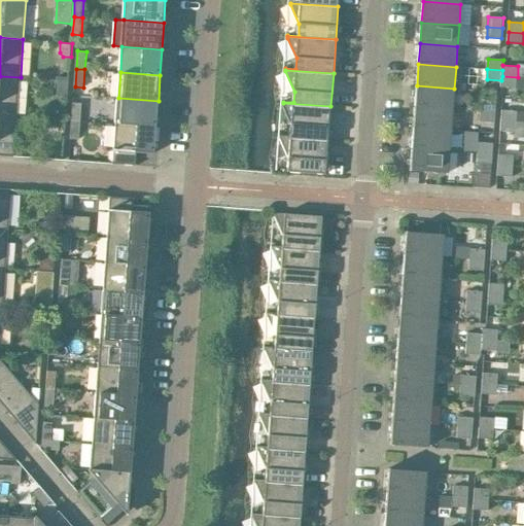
[(0,114),(18,116),(21,77),(0,76),(0,114)]
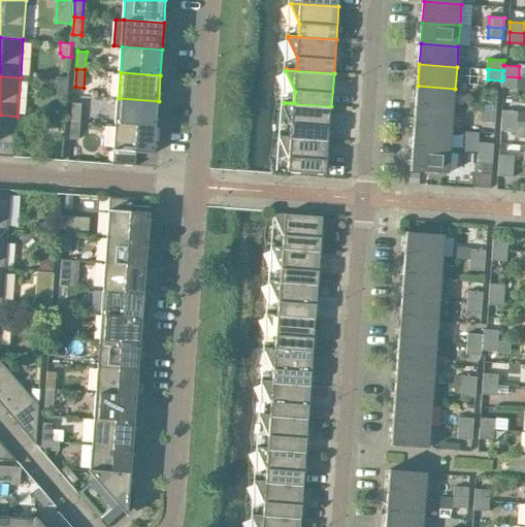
[(518,88),(519,77),(503,76),(502,80),(502,87),(518,88)]
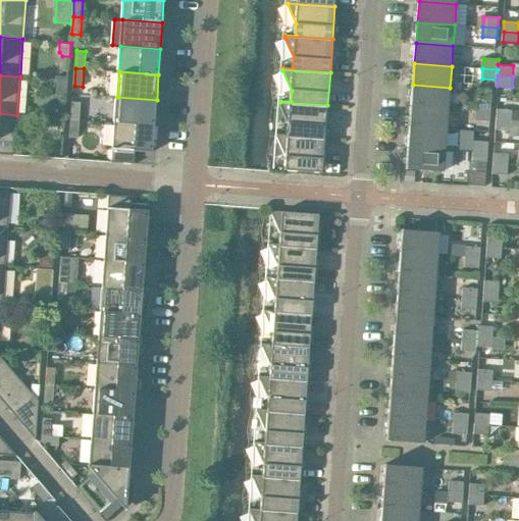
[(57,80),(57,90),(66,91),(67,80),(57,80)]
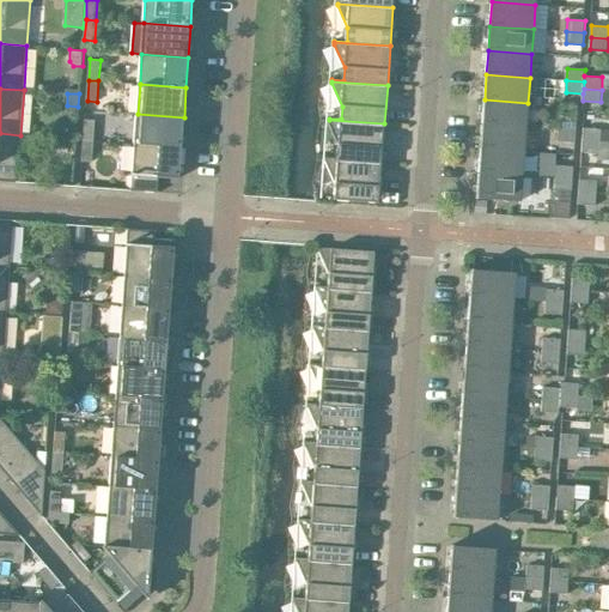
[(527,127),(528,103),(485,100),(482,125),(527,127)]
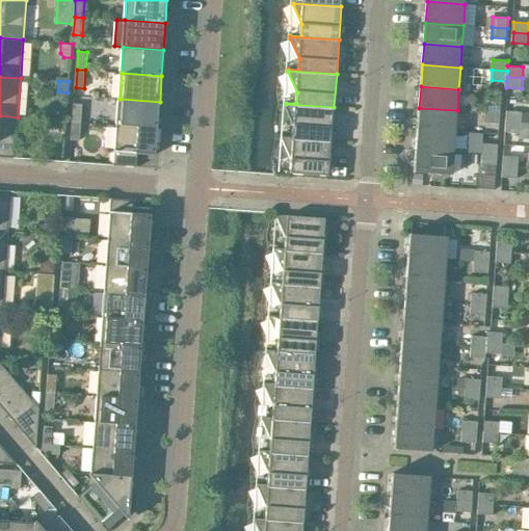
[(158,128),(160,102),(120,99),(117,125),(158,128)]
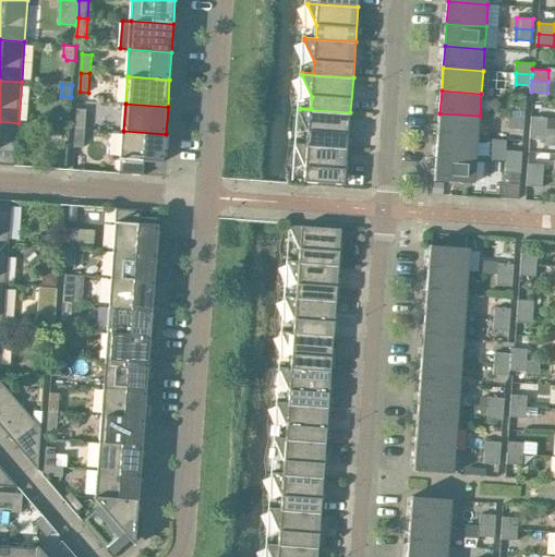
[(509,118),(526,119),(527,107),(510,106),(509,118)]
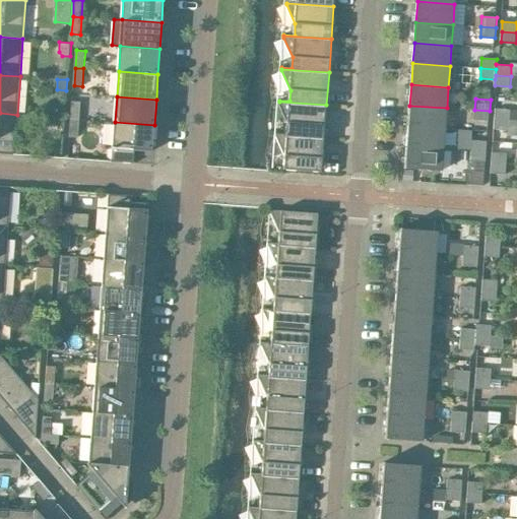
[(72,119),(80,120),(81,102),(73,101),(72,119)]
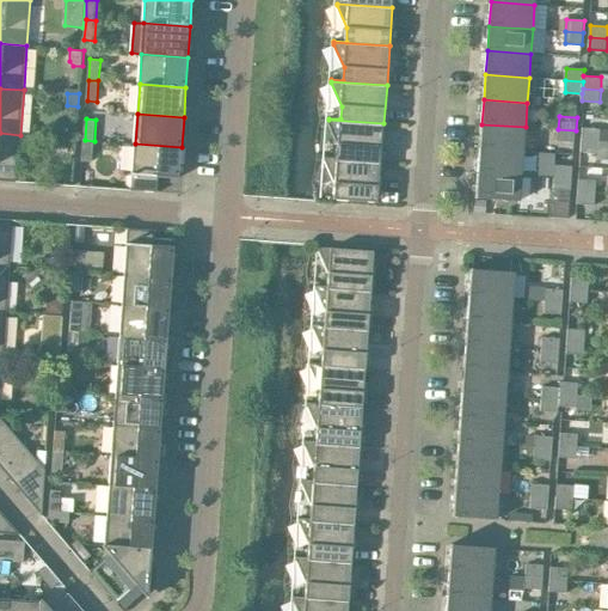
[(381,163),(384,123),(329,120),(329,121),(338,145),(338,158),(326,157),(326,158),(381,163)]
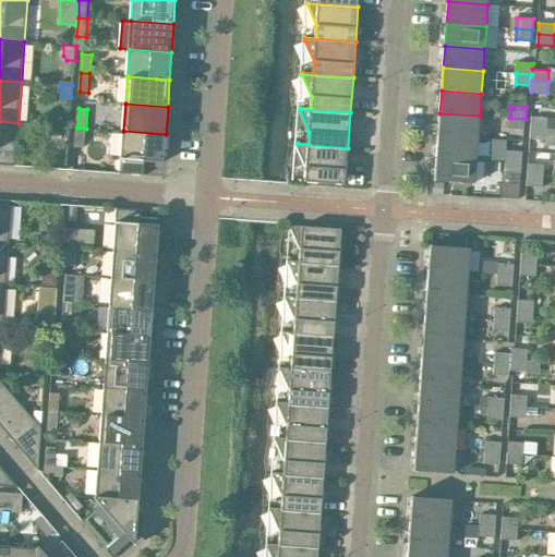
[(478,138),(480,116),(439,113),(438,135),(478,138)]
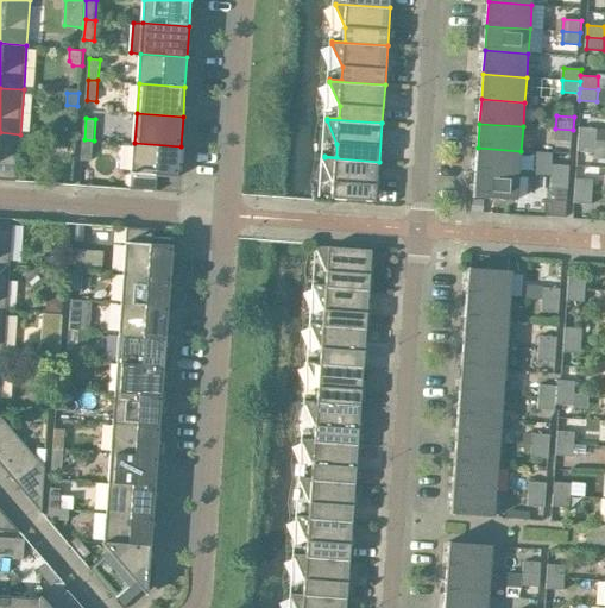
[(580,139),(597,140),(598,129),(580,127),(580,139)]
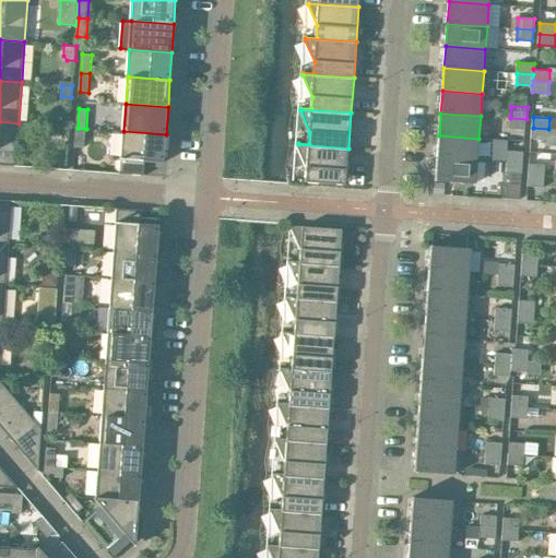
[(525,130),(527,119),(510,118),(510,128),(525,130)]
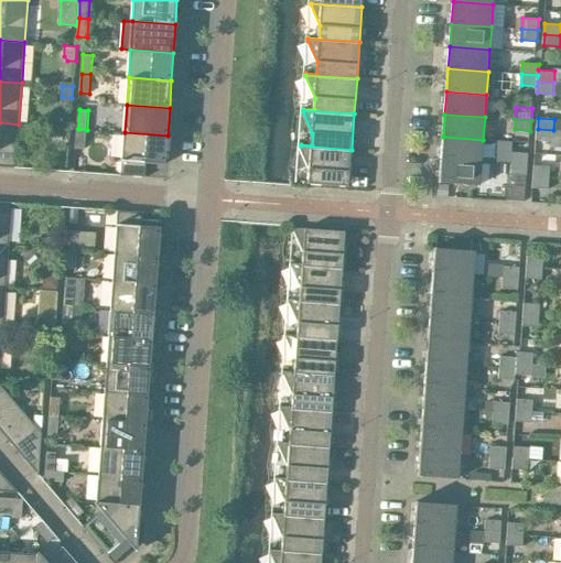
[(0,165),(15,168),(19,125),(0,122),(0,165)]
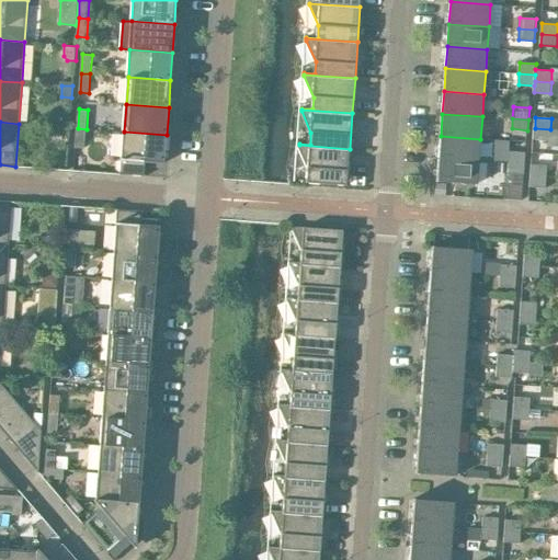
[(86,148),(87,129),(78,128),(76,147),(86,148)]
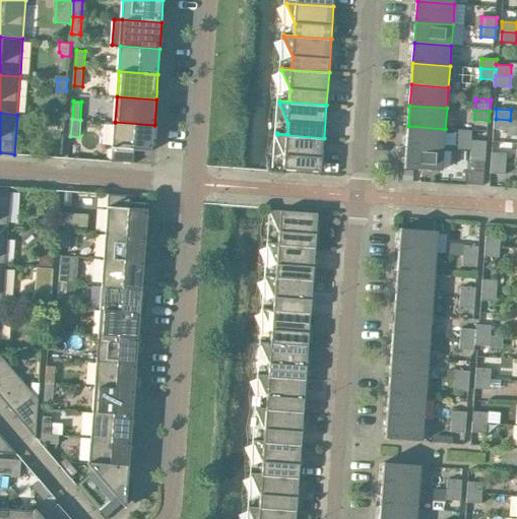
[(510,130),(510,120),(496,119),(495,129),(510,130)]
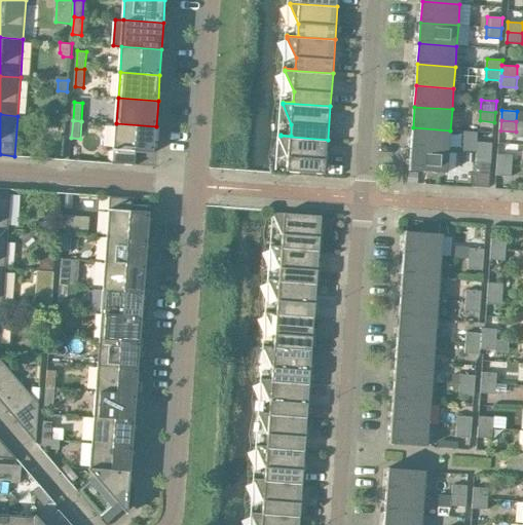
[(154,153),(156,126),(116,123),(113,163),(138,165),(138,163),(136,163),(137,152),(154,153)]
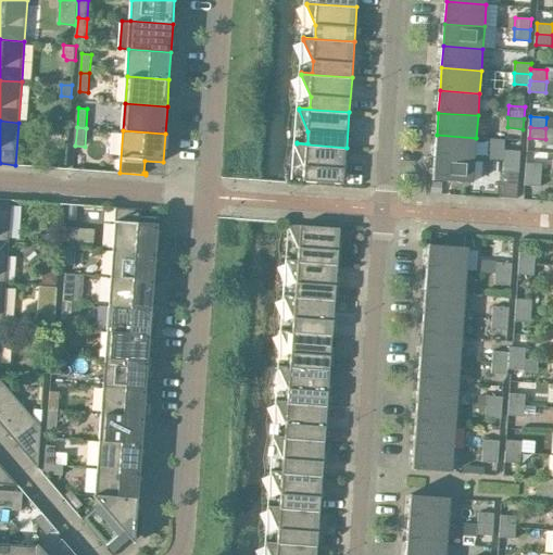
[(475,160),(476,138),(437,135),(435,156),(475,160)]
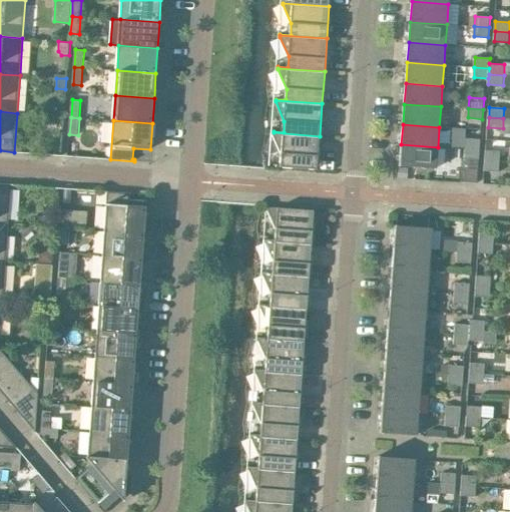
[(454,128),(453,147),(466,148),(465,149),(480,150),(481,139),(466,138),(467,129),(454,128)]
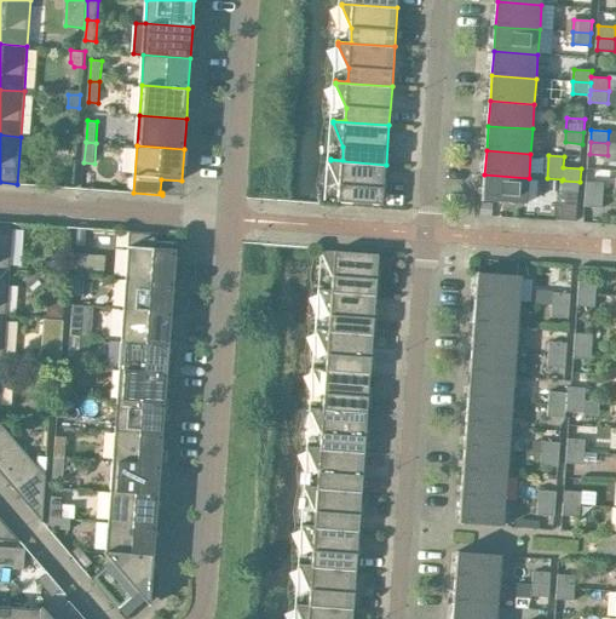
[(384,205),(386,165),(330,160),(329,162),(340,185),(339,202),(384,205)]
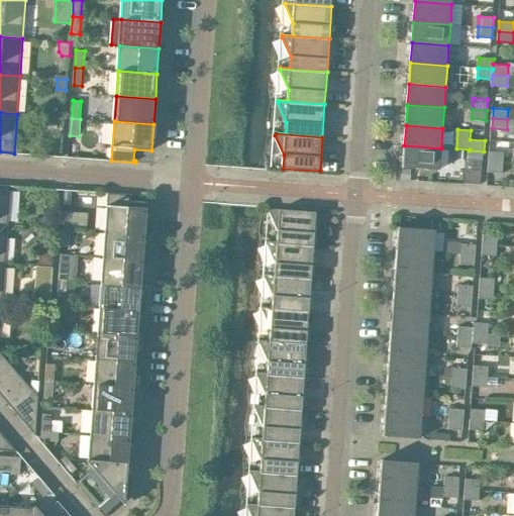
[(439,170),(441,148),(404,145),(403,168),(404,168),(404,167),(439,170)]
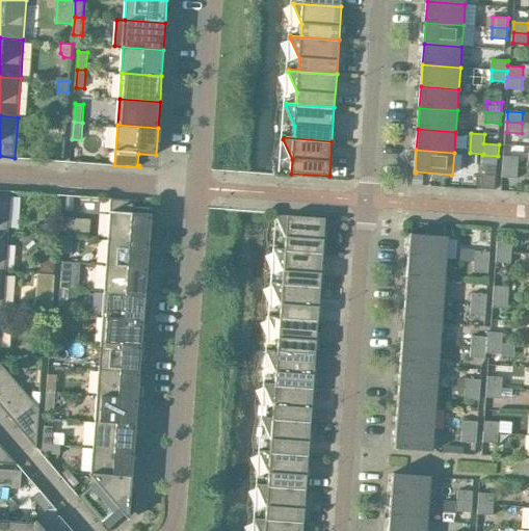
[(498,165),(498,156),(482,155),(482,164),(498,165)]
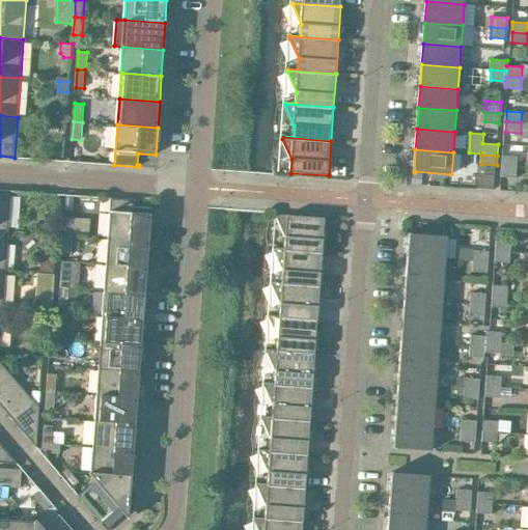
[(502,166),(518,167),(519,157),(503,156),(502,166)]
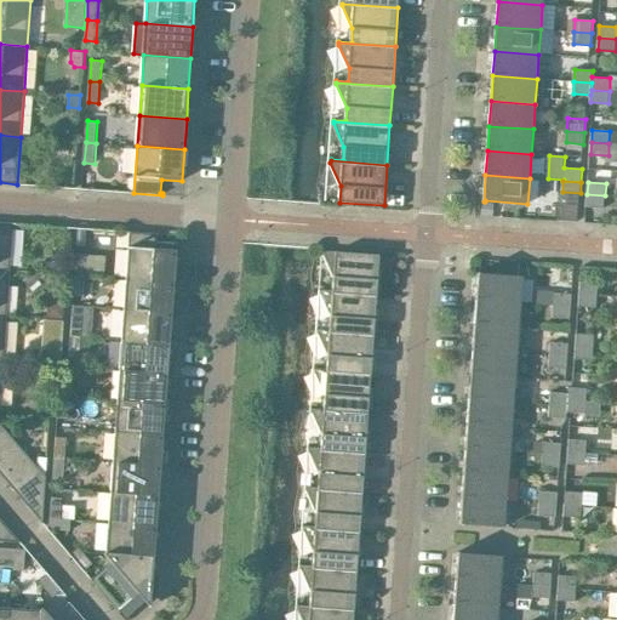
[(605,208),(605,195),(587,194),(587,206),(605,208)]
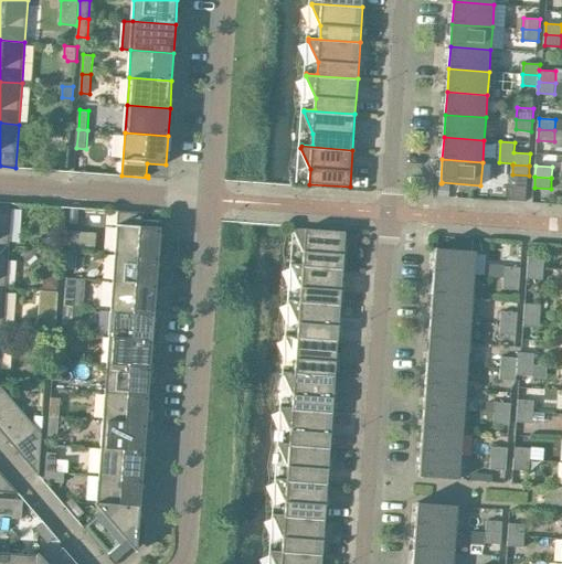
[(0,245),(10,246),(13,203),(0,202),(0,245)]
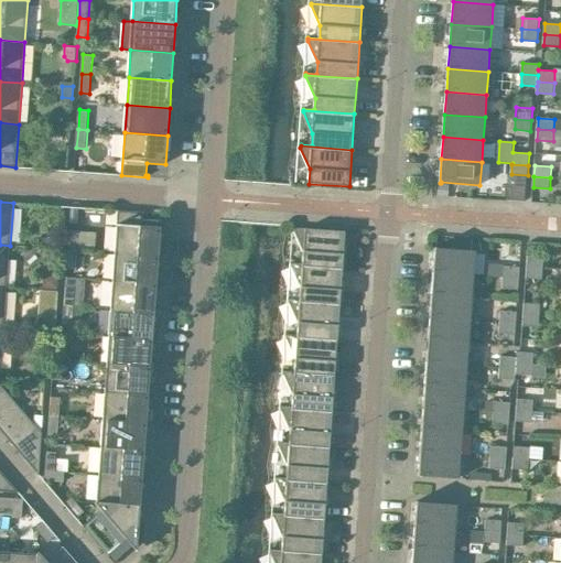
[(144,214),(146,213),(119,210),(116,253),(159,256),(161,227),(142,226),(142,214),(144,214)]
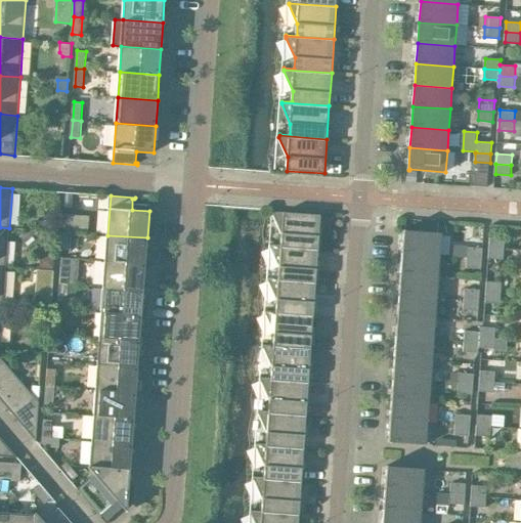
[(271,246),(318,249),(321,215),(273,212),(273,214),(283,233),(281,245),(271,245),(271,246)]
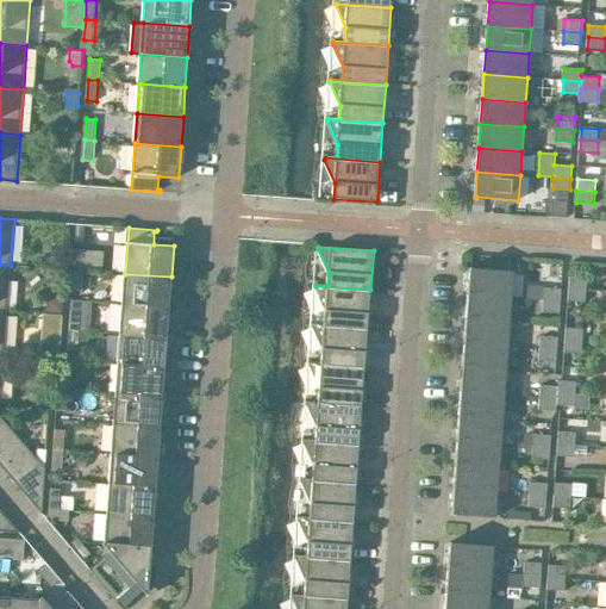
[(75,271),(85,271),(86,250),(76,249),(75,271)]
